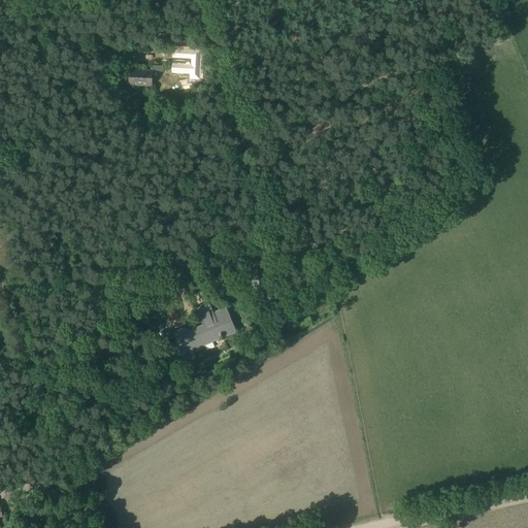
[(173,44),(171,74),(190,75),(189,79),(205,80),(205,70),(200,70),(201,51),(198,51),(198,45),(173,44)]
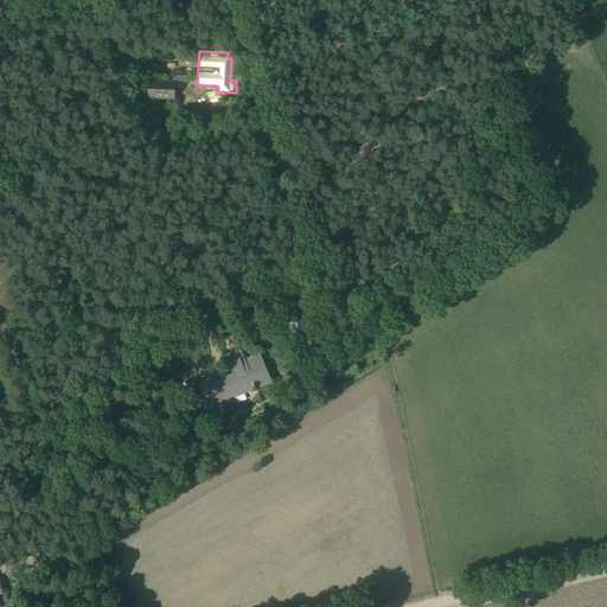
[(151,82),(149,98),(174,100),(176,83),(151,82)]
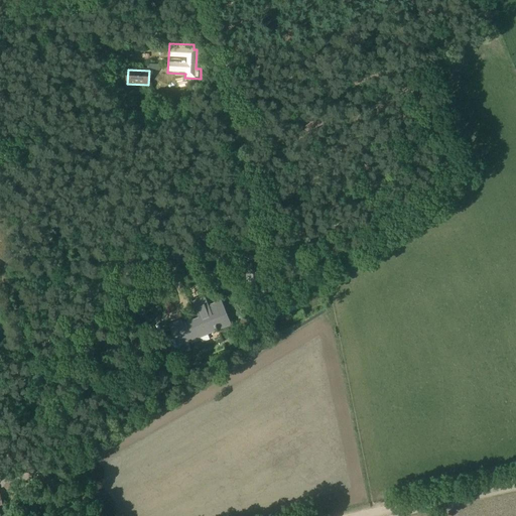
[(181,321),(169,327),(173,339),(169,340),(171,344),(185,352),(191,349),(188,342),(230,325),(225,311),(224,311),(220,302),(208,307),(205,298),(194,303),(202,321),(183,329),(181,321)]
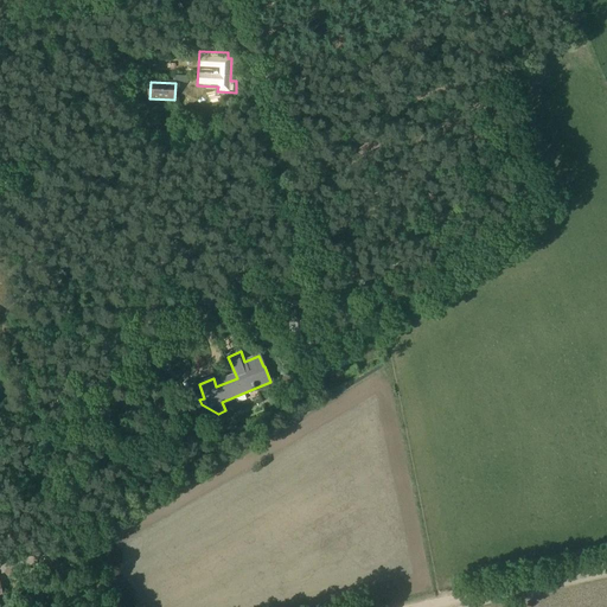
[(347,356),(338,360),(343,369),(351,363),(347,356)]
